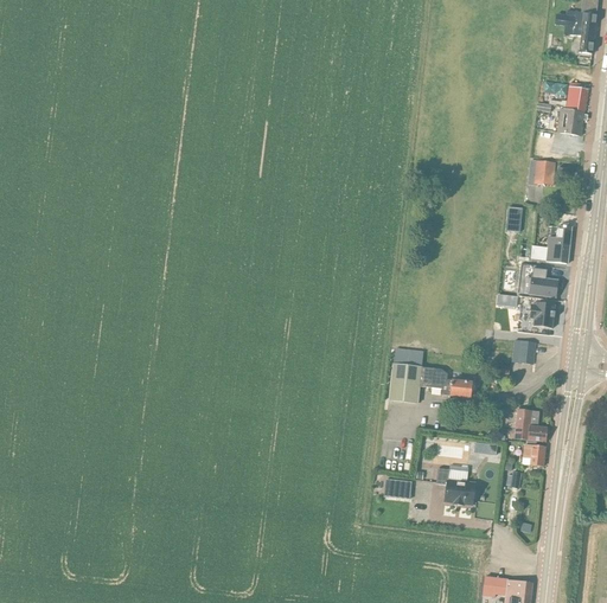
[(556,12),(555,24),(564,25),(563,32),(572,33),(580,34),(579,50),(593,52),(596,13),(596,12),(581,11),(574,10),(566,10),(566,13),(556,12)]
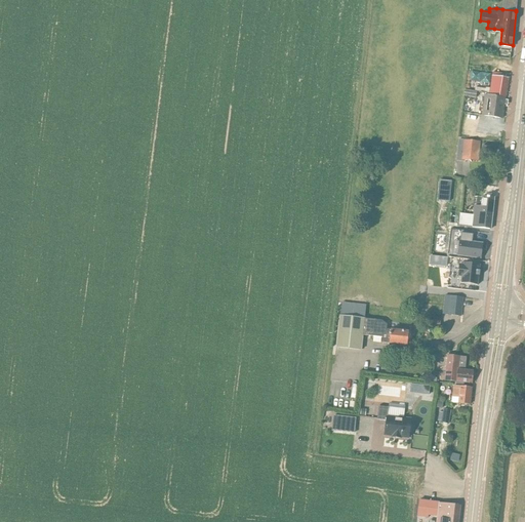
[(502,116),(508,76),(508,75),(505,74),(506,72),(492,70),(489,93),(484,93),(481,113),(502,116)]
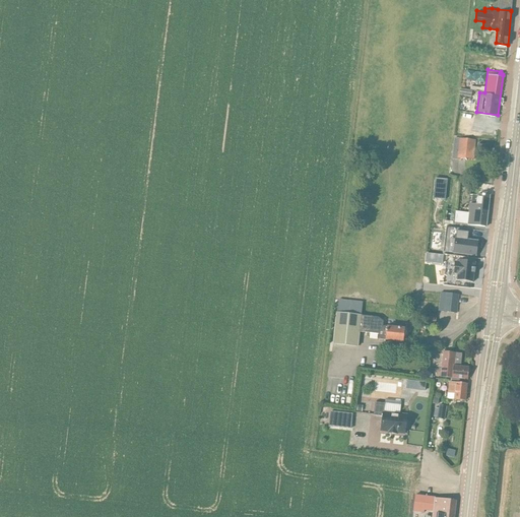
[(473,157),(475,138),(461,137),(459,155),(473,157)]
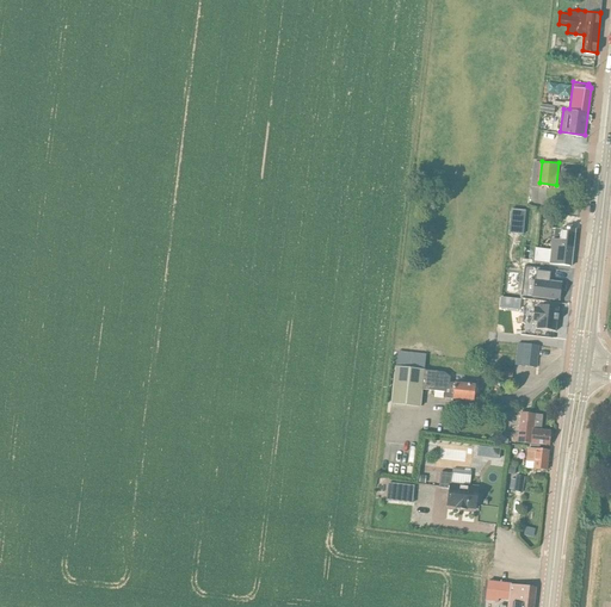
[(560,178),(569,179),(571,168),(561,167),(560,178)]
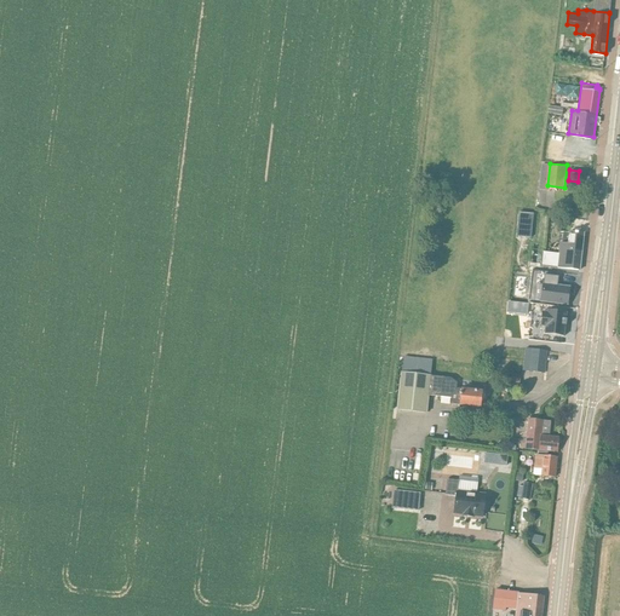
[(518,209),(516,234),(530,235),(533,211),(518,209)]
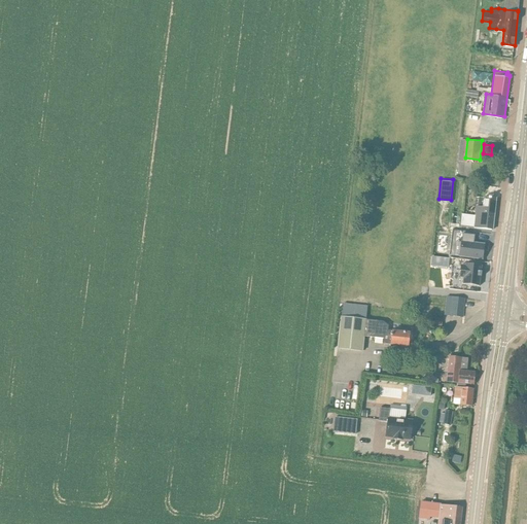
[(475,213),(472,225),(492,228),(496,196),(484,194),(479,194),(477,205),(476,204),(475,213)]
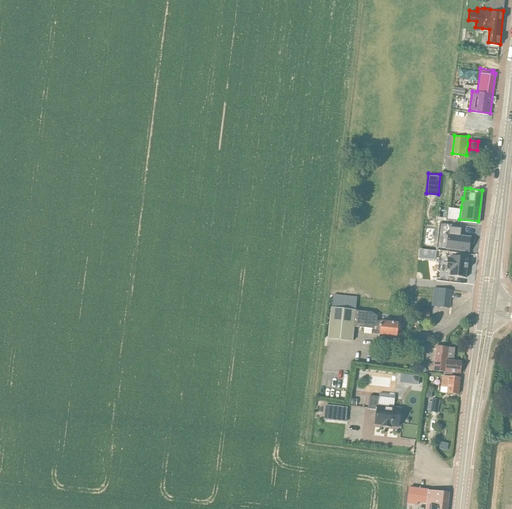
[(448,206),(447,217),(459,219),(461,207),(448,206)]
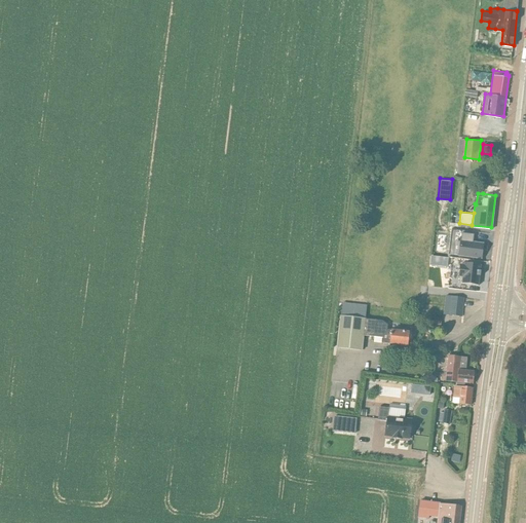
[(461,231),(458,254),(481,256),(483,241),(473,240),(474,232),(461,231)]
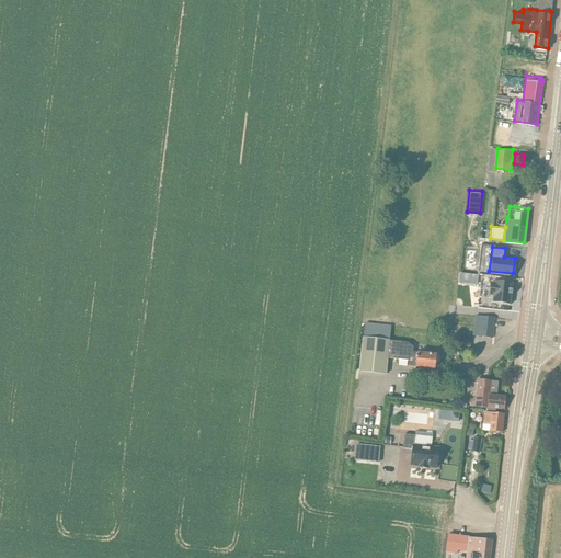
[(460,272),(459,281),(476,282),(477,274),(460,272)]
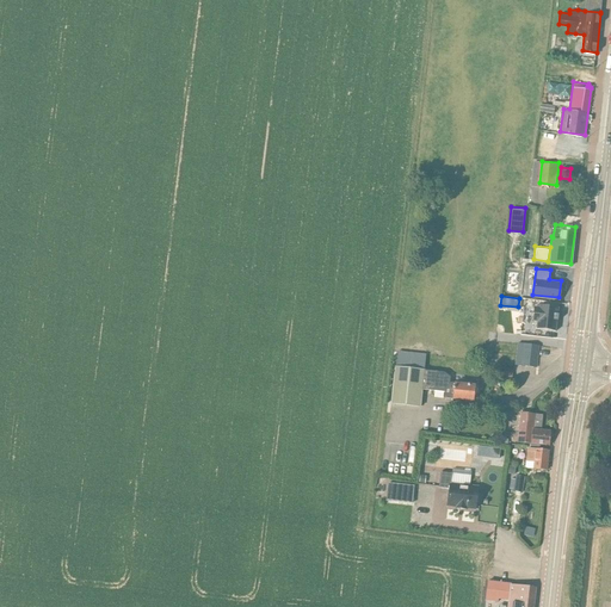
[(534,304),(532,320),(536,320),(536,327),(555,329),(559,305),(538,303),(538,305),(534,304)]
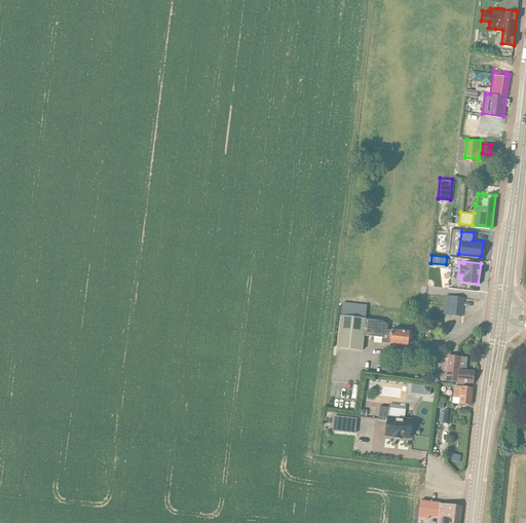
[(462,314),(464,296),(451,294),(450,296),(445,296),(443,310),(449,310),(449,312),(462,314)]
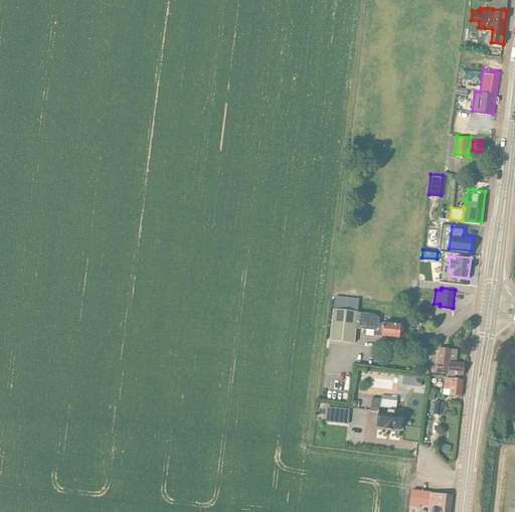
[(333,308),(330,339),(355,341),(356,326),(375,328),(374,334),(381,335),(380,339),(389,340),(389,335),(399,336),(399,331),(400,330),(401,326),(400,325),(400,322),(382,321),(379,321),(379,316),(374,312),(373,312),(358,310),(333,308)]
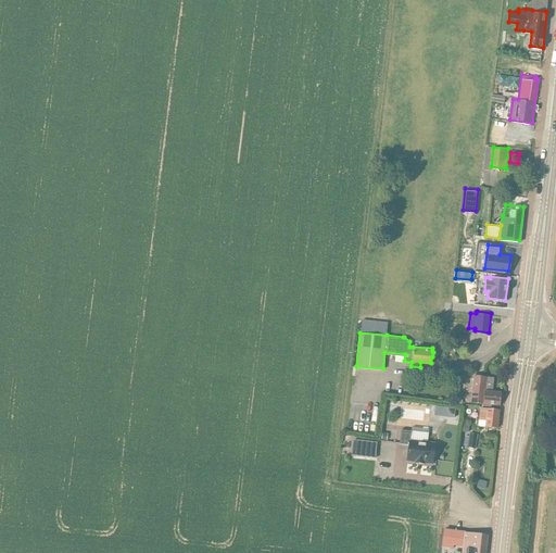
[(466,347),(466,336),(455,336),(454,346),(466,347)]
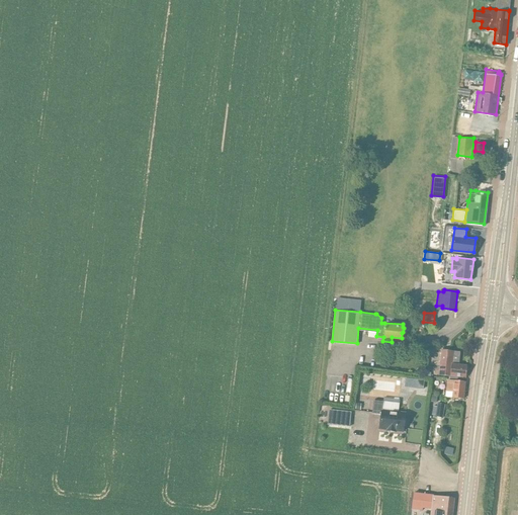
[(465,376),(467,363),(458,362),(460,350),(454,349),(440,348),(438,373),(450,374),(449,376),(458,377),(458,375),(465,376)]
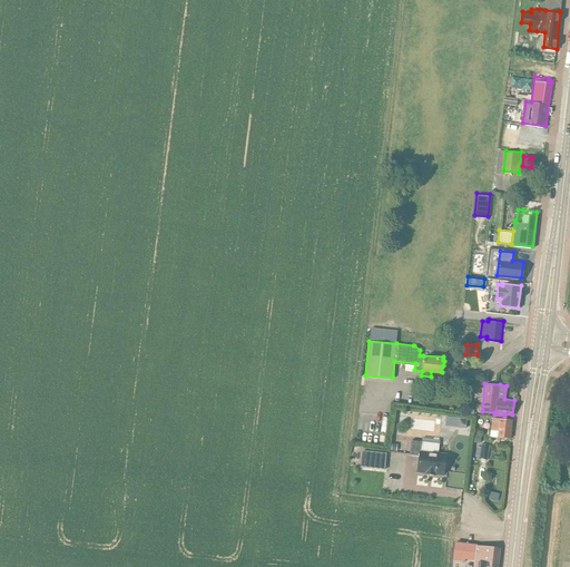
[(490,429),(490,434),(497,436),(510,437),(512,418),(492,416),(490,429)]
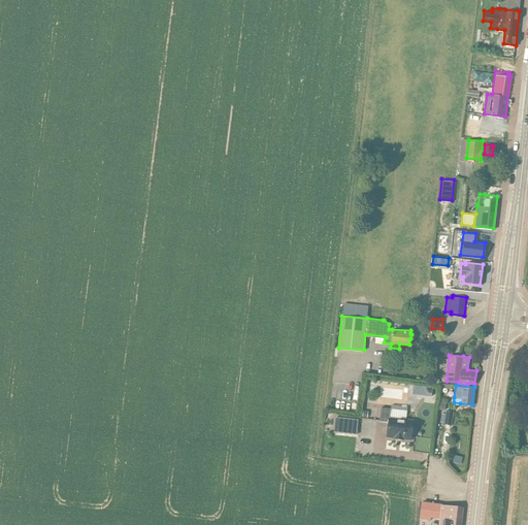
[(444,408),(446,401),(438,400),(437,407),(444,408)]
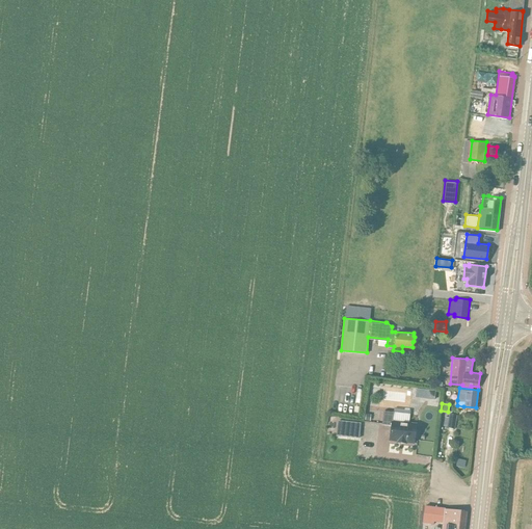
[(383,410),(382,423),(391,424),(389,439),(397,439),(397,441),(400,441),(400,440),(414,441),(415,434),(416,435),(417,429),(416,429),(416,423),(408,422),(410,408),(394,406),(393,411),(383,410)]
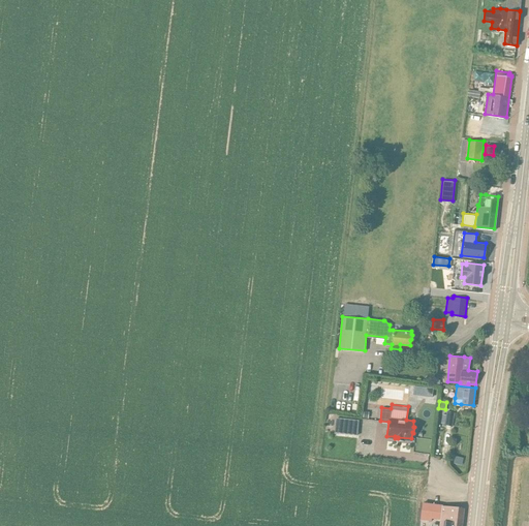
[(444,421),(444,424),(452,425),(454,410),(446,409),(446,413),(444,421)]
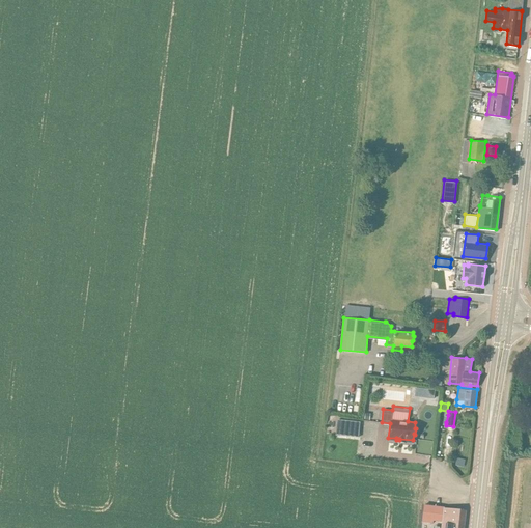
[(360,420),(337,418),(335,434),(358,436),(360,420)]
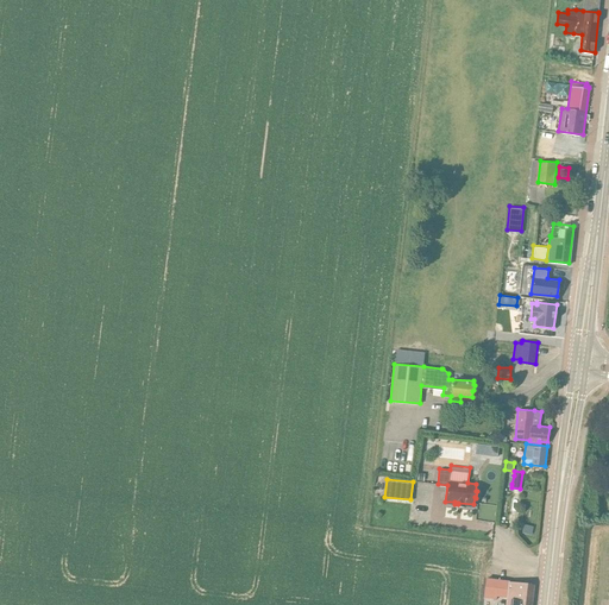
[(487,578),(484,597),(494,597),(495,597),(496,597),(496,594),(507,596),(506,602),(504,604),(531,604),(534,583),(531,583),(508,580),(498,579),(487,578)]
